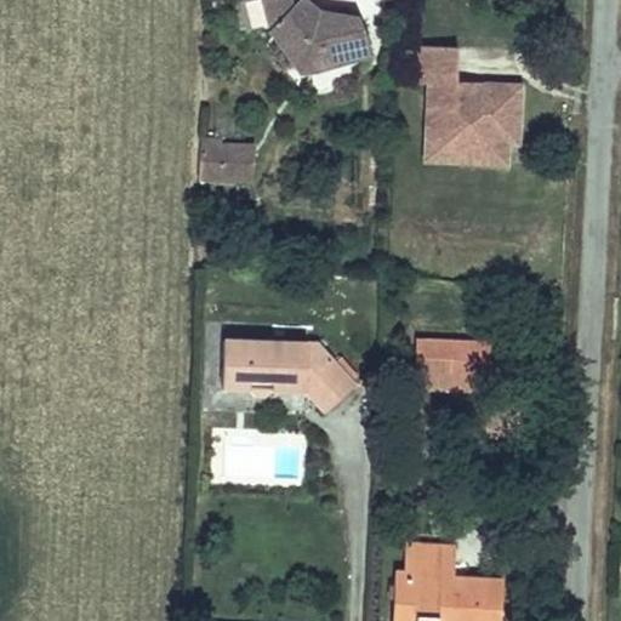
[(370,53),(355,18),(318,16),(302,0),(301,0),(291,10),(289,0),(262,0),(272,32),(302,68),(314,67),(370,53)]
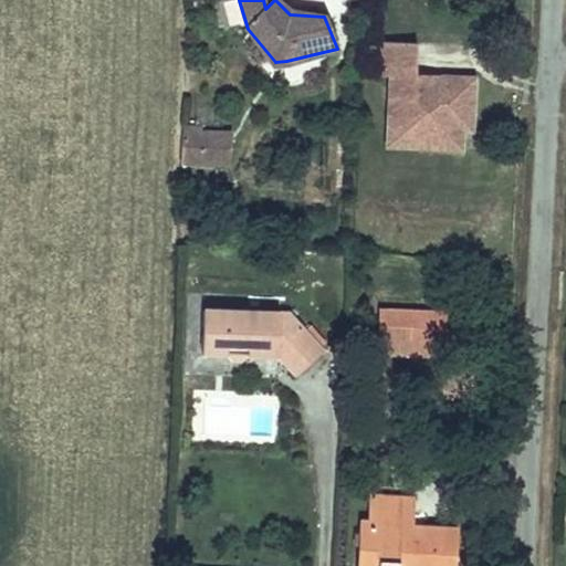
[(274,0),(273,0),(263,0),(265,9),(274,0)]
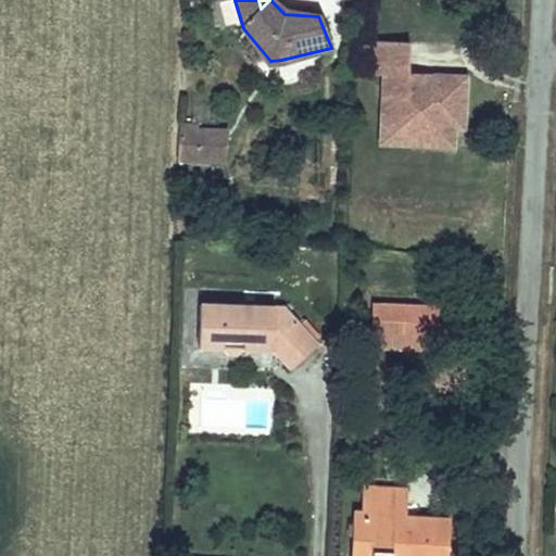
[(464,128),(466,77),(426,76),(425,81),(408,80),(411,42),(377,41),(375,75),(384,75),(382,127),(407,128),(407,123),(426,124),(425,146),(453,147),(454,128),(464,128)]
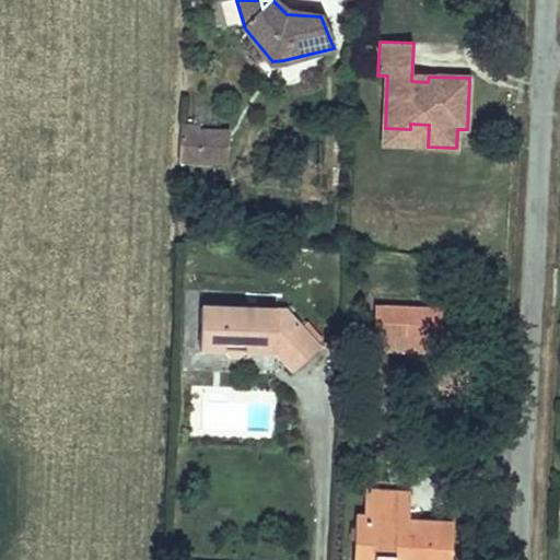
[(226,141),(226,129),(200,128),(200,125),(181,124),(179,141),(193,141),(194,133),(220,135),(226,141)]
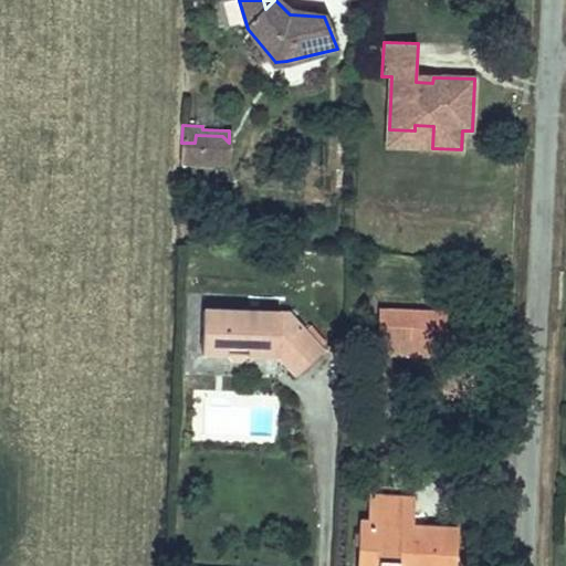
[(432,148),(433,126),(415,125),(415,130),(389,129),(388,146),(432,148)]
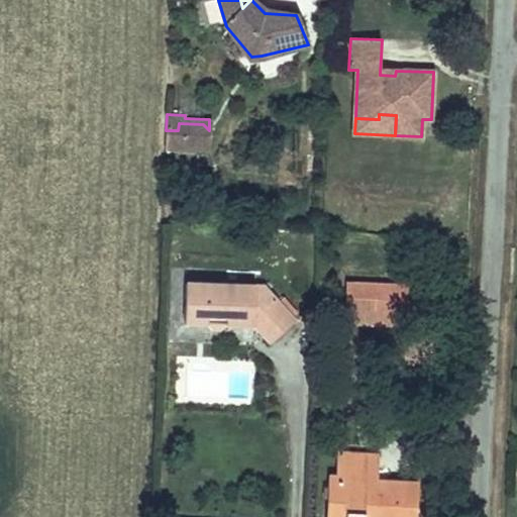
[(208,150),(209,130),(203,124),(179,123),(178,130),(166,130),(165,148),(208,150)]
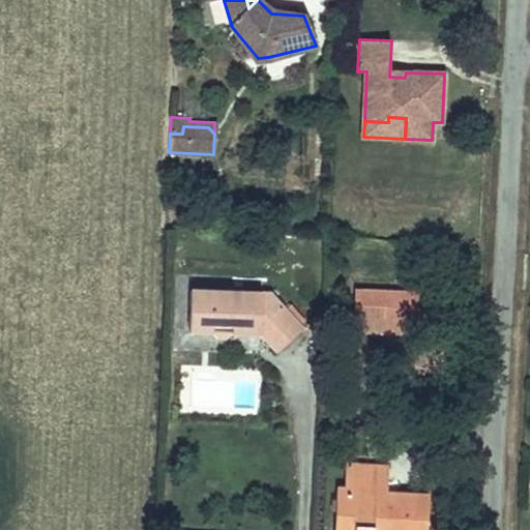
[(261,321),(262,293),(190,290),(188,330),(212,330),(217,335),(227,335),(233,331),(262,332),(278,352),(302,329),(299,326),(285,310),(281,304),(261,321)]
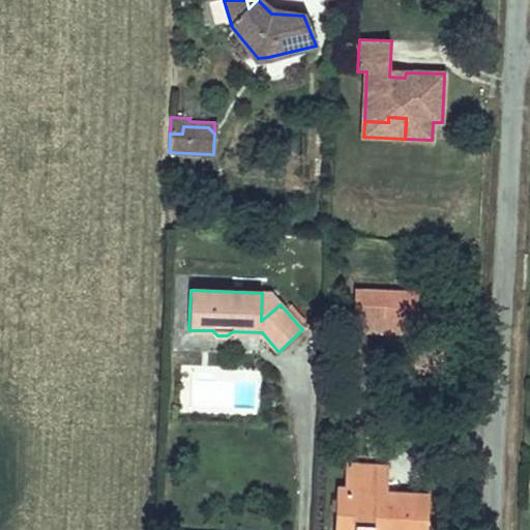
[(385,320),(386,292),(355,290),(354,319),(385,320)]
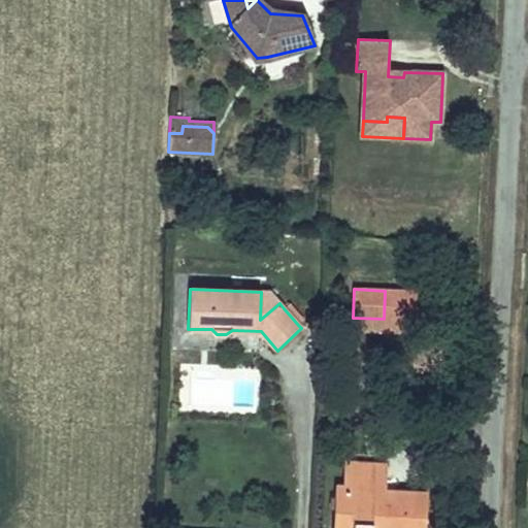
[(415,332),(417,292),(385,291),(384,319),(353,318),(352,329),(415,332)]
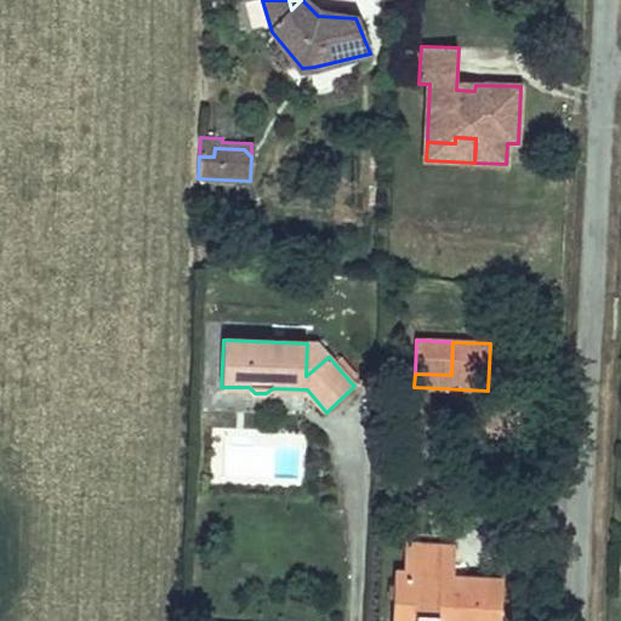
[(306,376),(329,357),(317,343),(307,343),(306,376)]
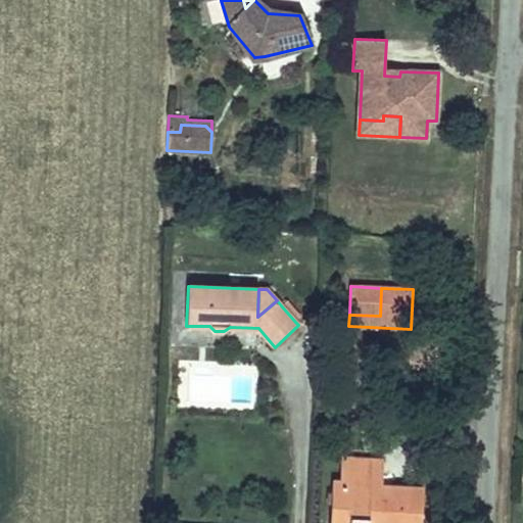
[(301,317),(287,300),(281,305),(295,322),(301,317)]
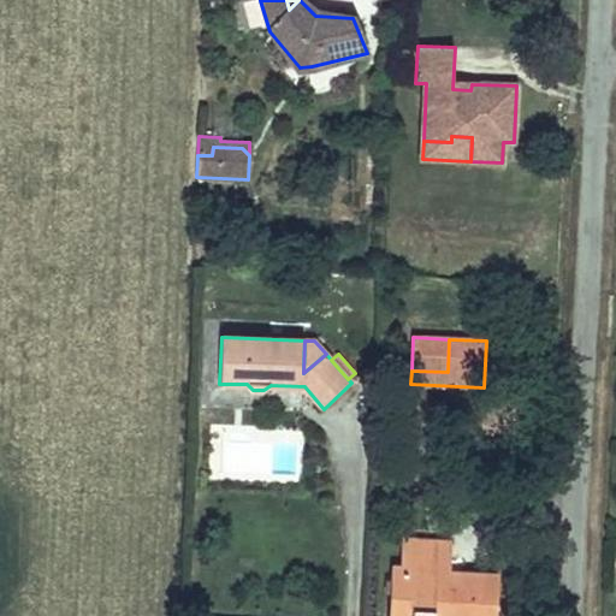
[(496,615),(498,575),(450,573),(451,543),(402,540),(401,570),(391,569),(389,615),(496,615)]
